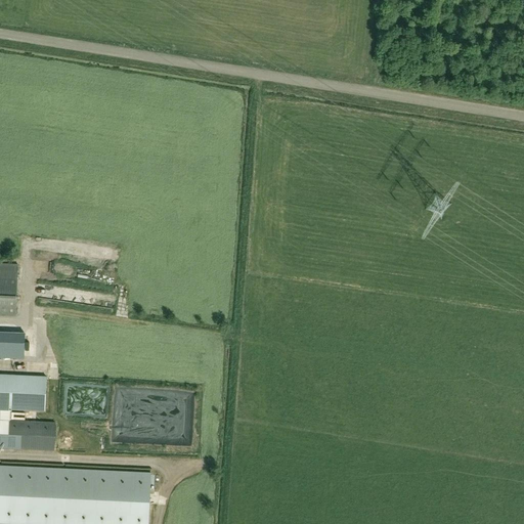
[(114,249),(105,251),(107,260),(116,259),(114,249)]
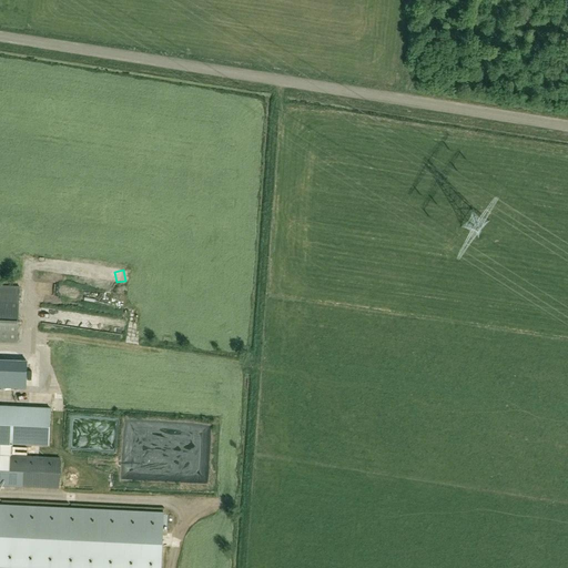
[(0,342),(17,343),(20,286),(0,285),(0,342)]
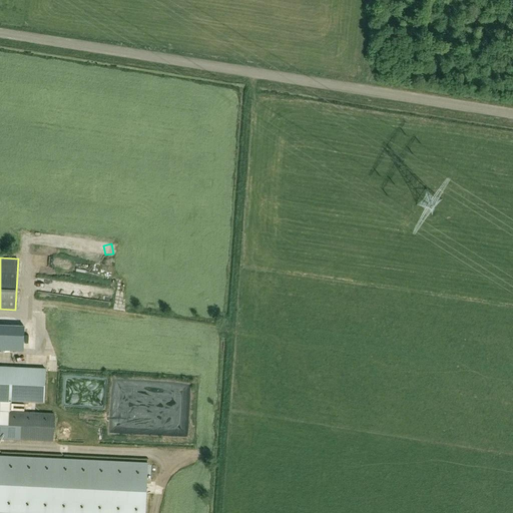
[(3,321),(4,329),(19,329),(18,320),(3,321)]
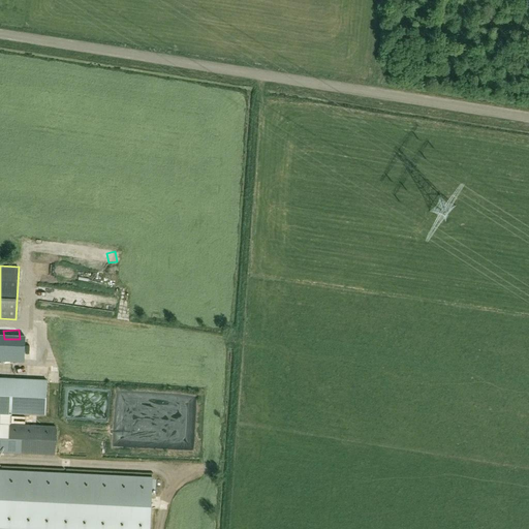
[(44,415),(47,381),(0,378),(0,452),(55,455),(56,428),(9,425),(10,413),(44,415)]
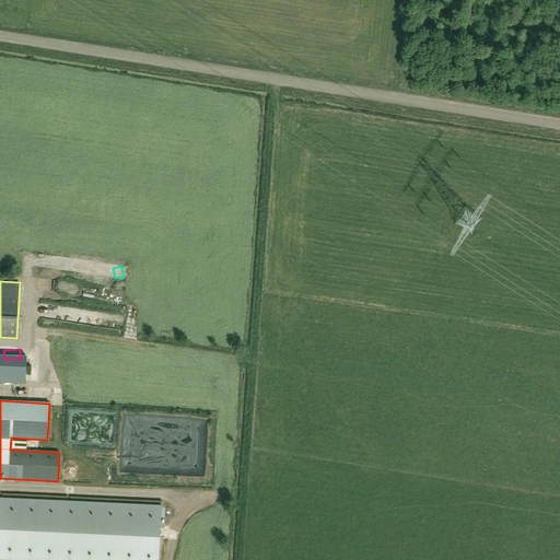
[(0,559),(20,559),(158,559),(161,505),(0,498),(0,559)]
